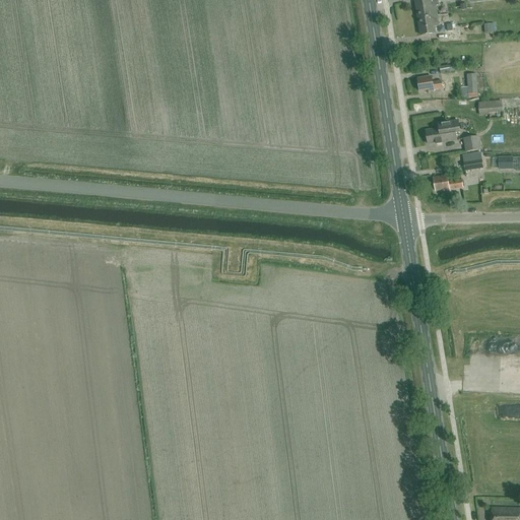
[(418,19),(438,16),(436,6),(431,6),(430,0),(429,0),(415,2),(418,19)]
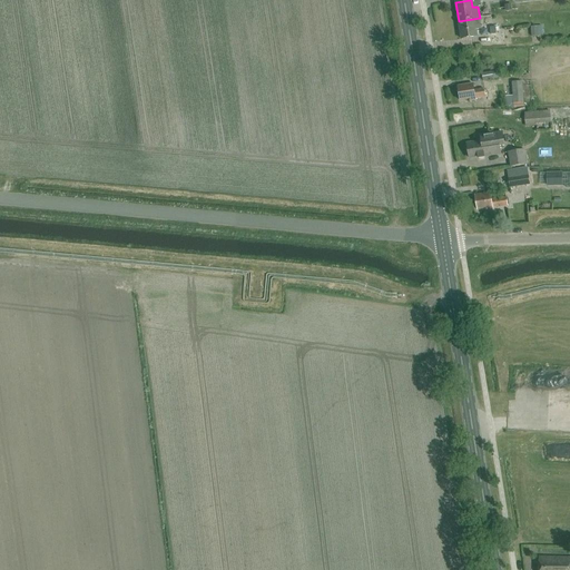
[(509,5),(501,5),(502,16),(510,16),(509,5)]
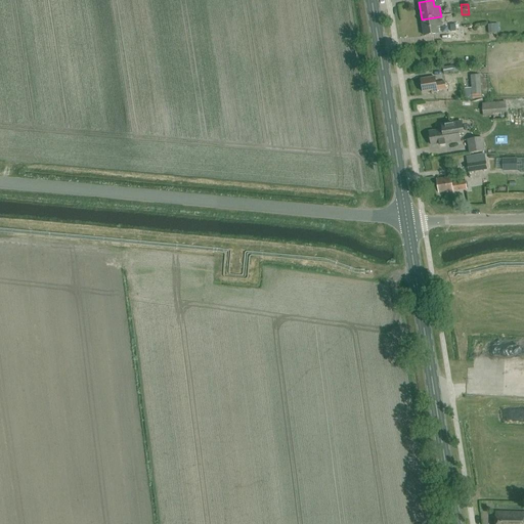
[(441,16),(422,19),(425,36),(439,34),(438,28),(442,27),(441,16)]
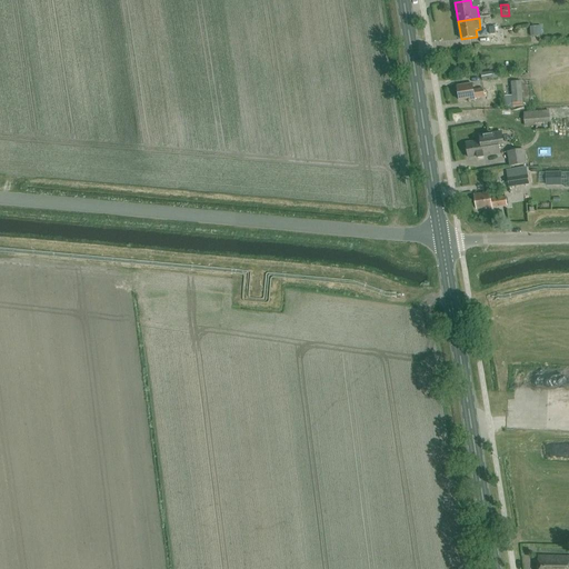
[(483,82),(498,80),(497,72),(482,75),(483,82)]
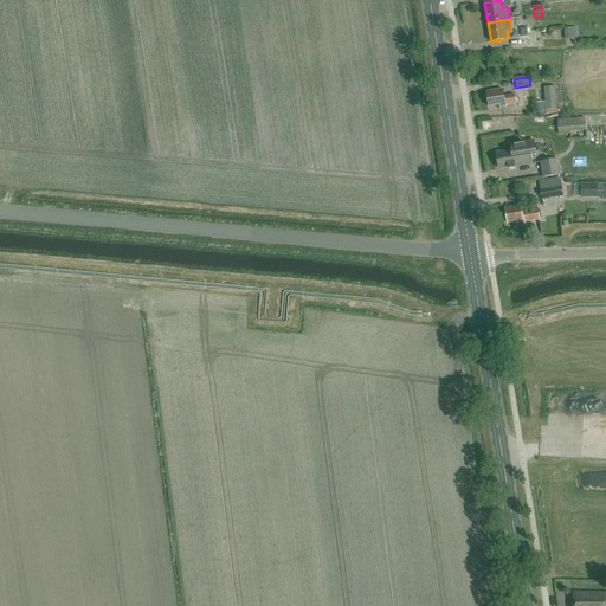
[(545,88),(547,111),(558,110),(556,88),(545,88)]
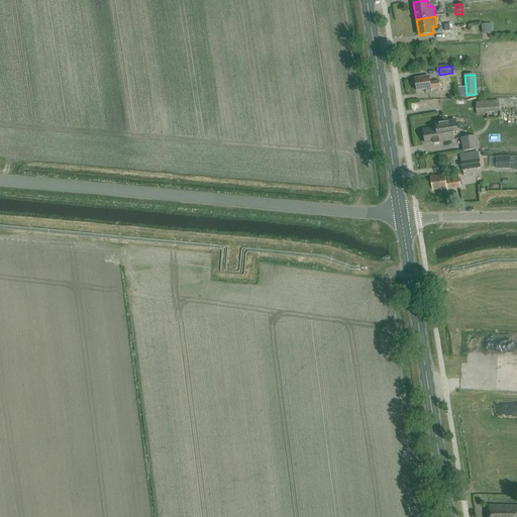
[(430,83),(429,77),(415,79),(417,92),(425,90),(426,92),(431,91),(431,90),(440,89),(439,81),(430,83)]
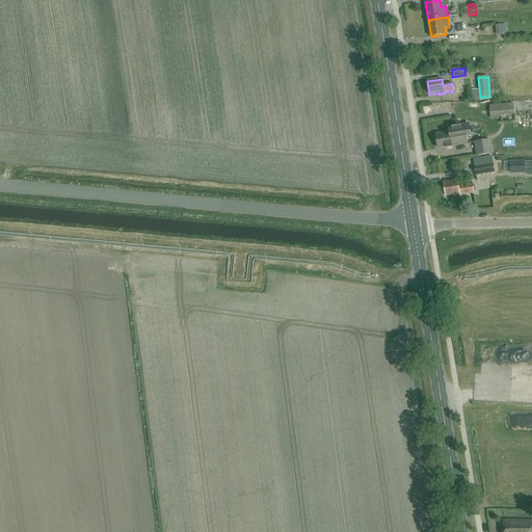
[(490,118),(501,118),(501,116),(515,115),(514,104),(490,106),(490,118)]
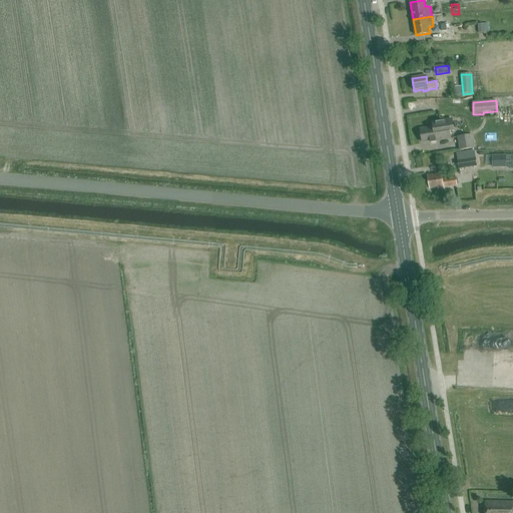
[(436,141),(451,139),(450,132),(454,131),(452,120),(433,123),(433,127),(420,129),(423,143),(431,141),(431,143),(436,142),(436,141)]
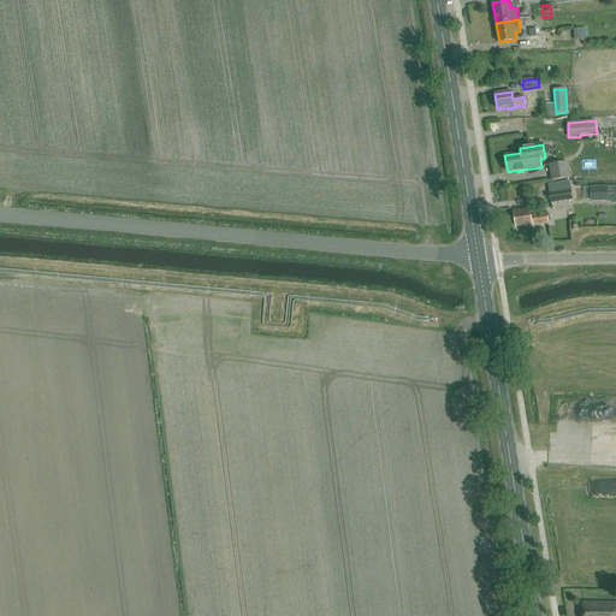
[(552,182),(569,178),(568,163),(550,165),(552,182)]
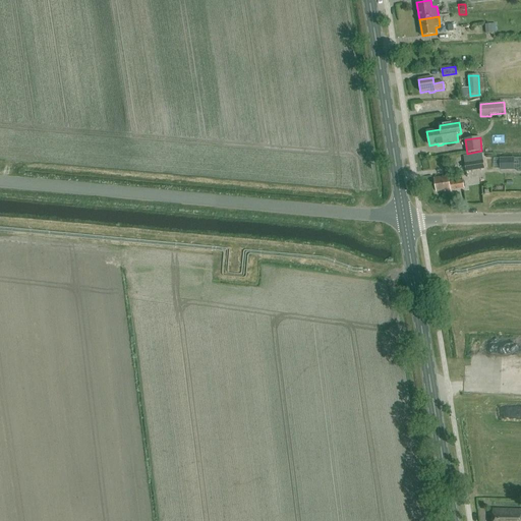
[(500,171),(515,170),(515,158),(500,158),(500,171)]
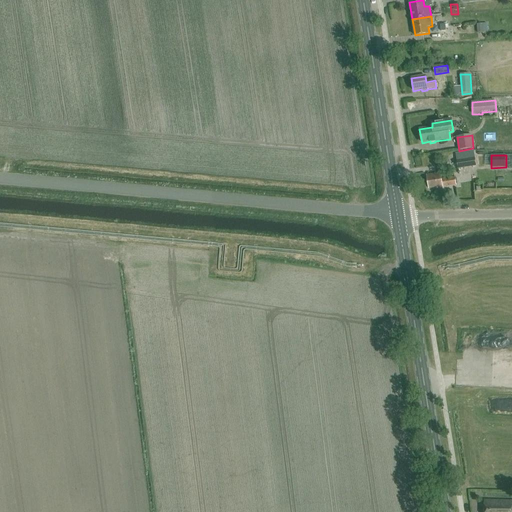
[(476,167),(475,158),(457,160),(458,169),(476,167)]
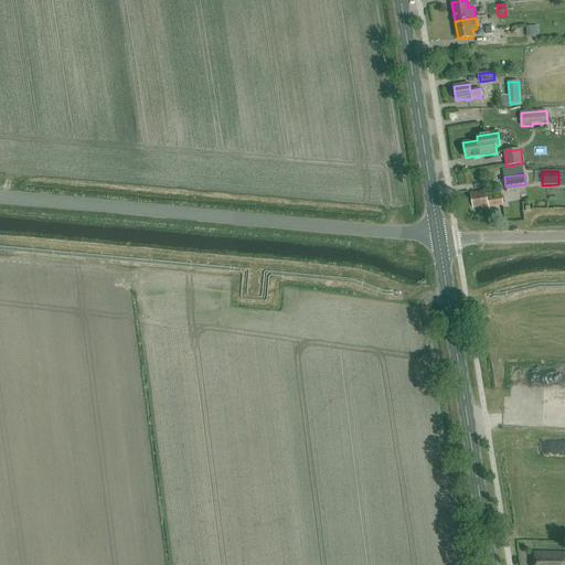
[(487,199),(486,192),(471,194),(473,209),(482,208),(482,209),(489,209),(488,206),(503,204),(502,196),(487,199)]
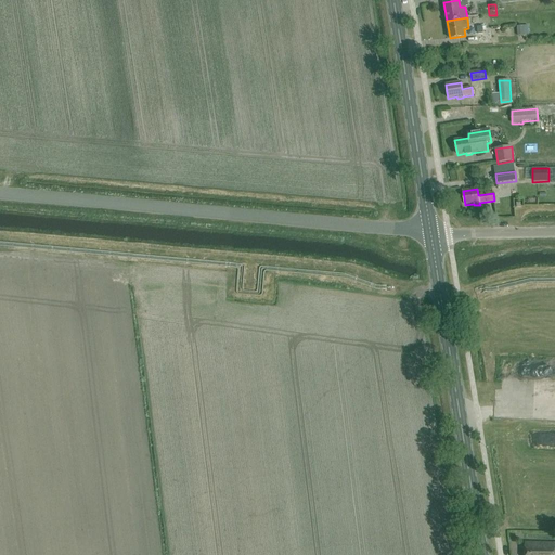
[(554,554),(554,543),(526,542),(524,554),(554,554)]
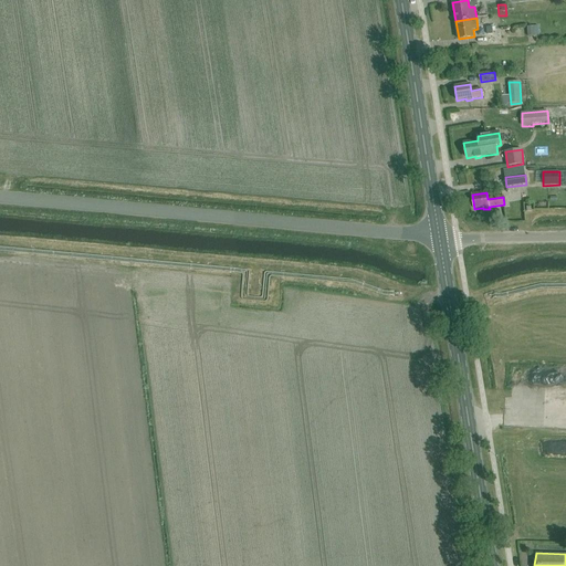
All buildings are outlined.
